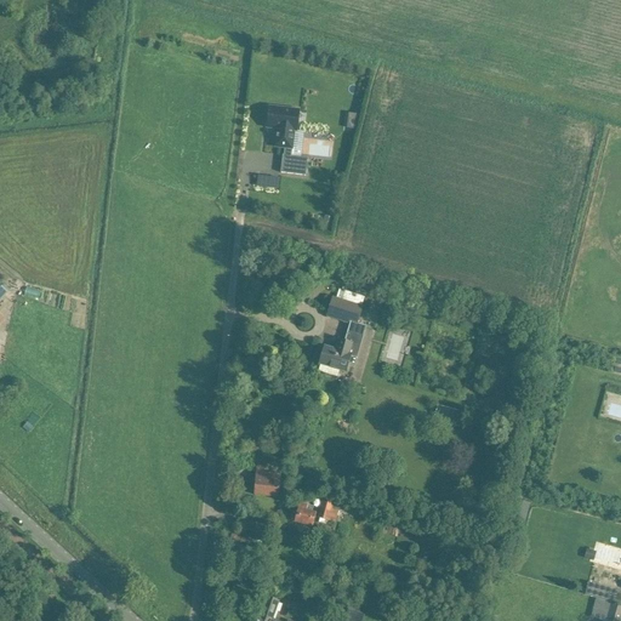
[(283,155),(280,172),(306,176),(307,158),(291,157),(294,131),(296,131),(300,110),(269,107),(267,127),(277,129),(274,147),(285,148),(284,155),(283,155)]
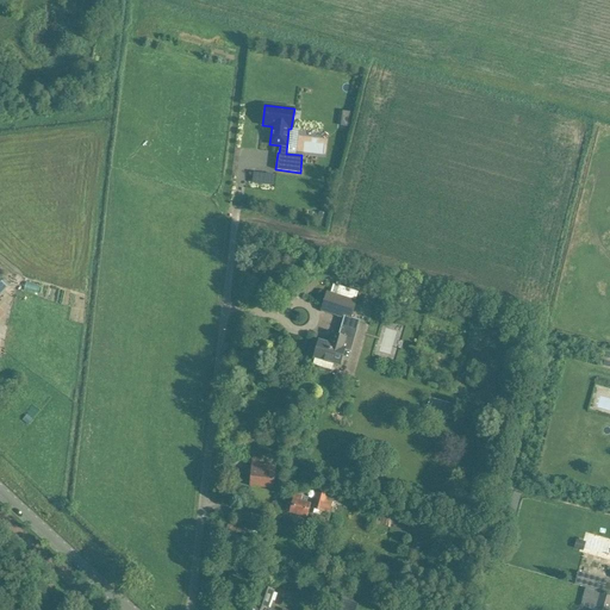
[(42,296),(44,287),(30,284),(27,292),(42,296)]
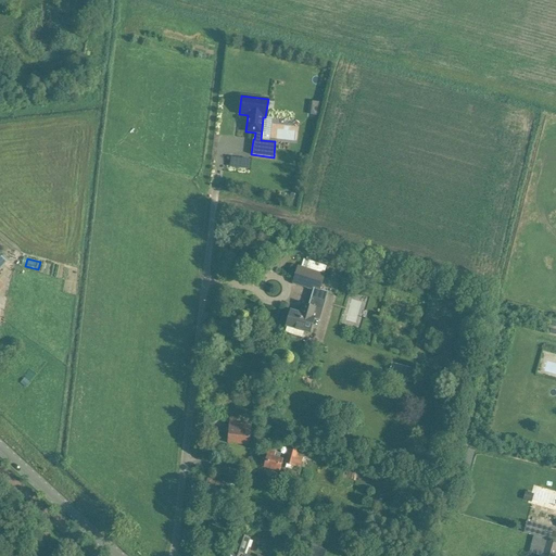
[(299,265),(293,281),(319,290),(325,274),(324,274),(326,266),(303,258),(301,266),(299,265)]
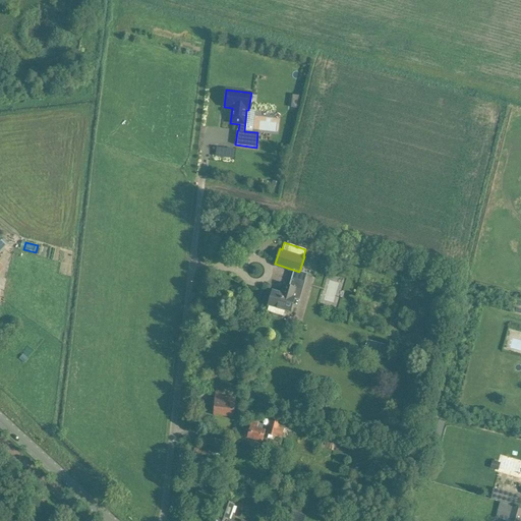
[(293,297),(292,297),(295,289),(297,289),(301,276),(293,273),(289,287),(285,285),(282,294),(273,291),(268,305),(269,305),(268,311),(283,315),(285,310),(289,311),(293,297)]
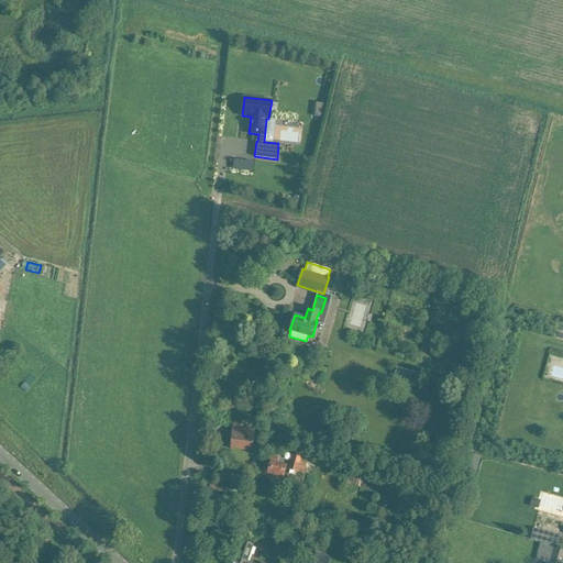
[(221,328),(218,342),(232,345),(234,338),(233,338),(234,331),(221,328)]
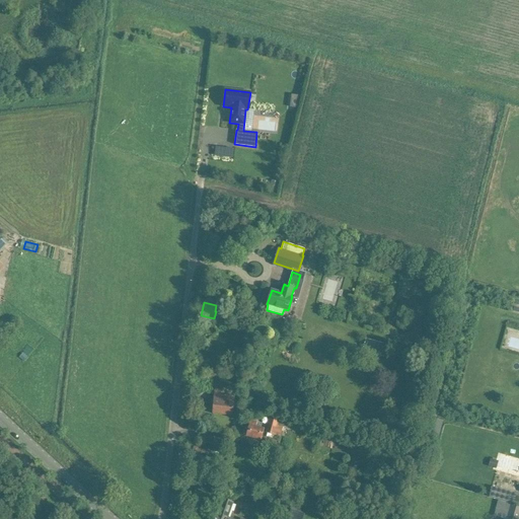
[(518,329),(509,328),(504,351),(515,354),(516,350),(518,350),(518,329)]
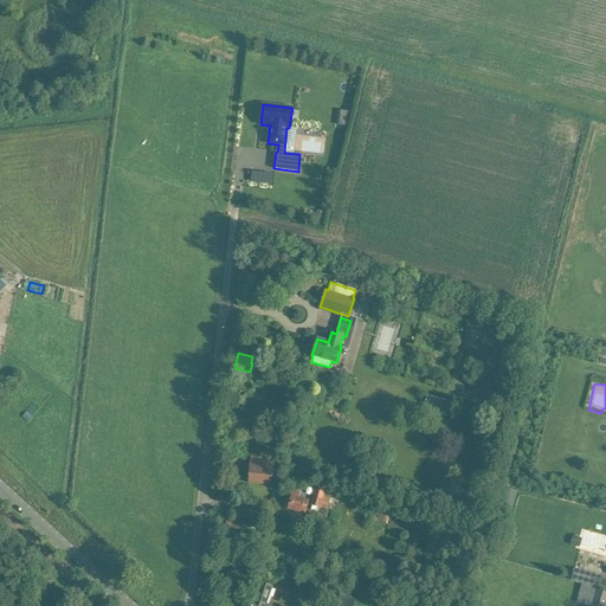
[(427,395),(424,410),(444,416),(447,401),(427,395)]
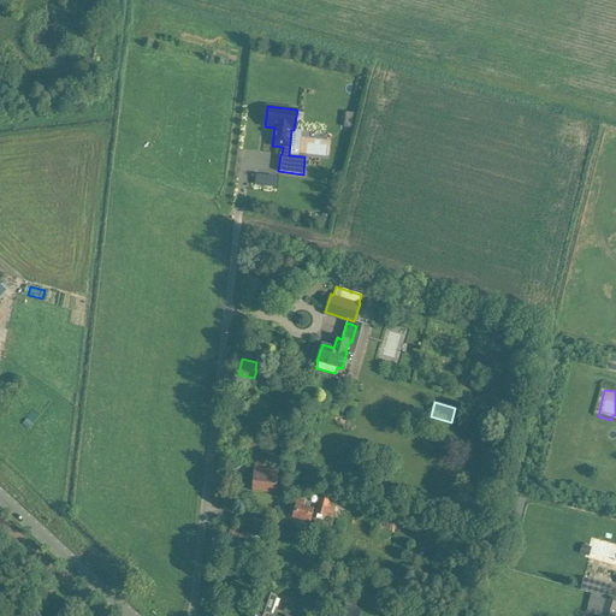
[(276,492),(278,472),(261,471),(262,463),(255,463),(253,490),(276,492)]
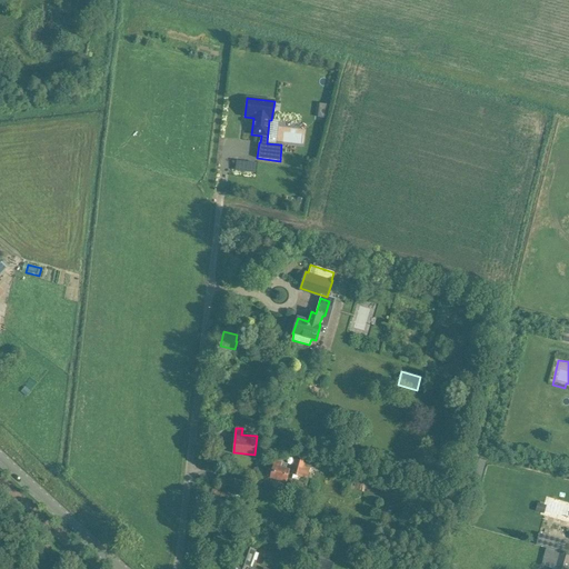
[(287,463),(281,462),(275,460),(269,478),(286,482),(289,470),(286,469),(287,463)]
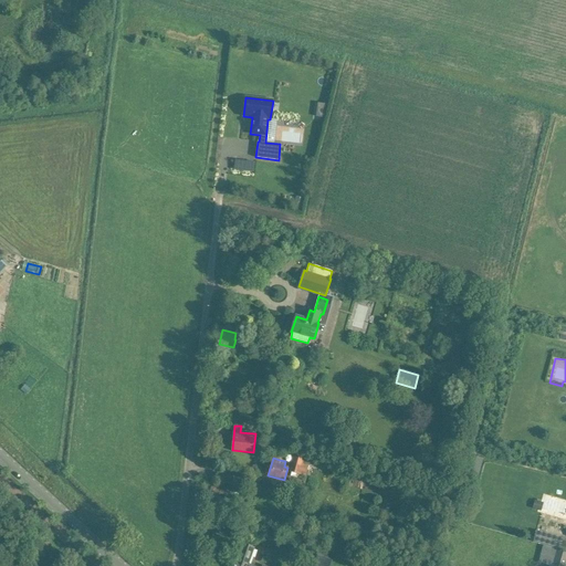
[(304,478),(308,462),(294,458),(290,473),(304,478)]
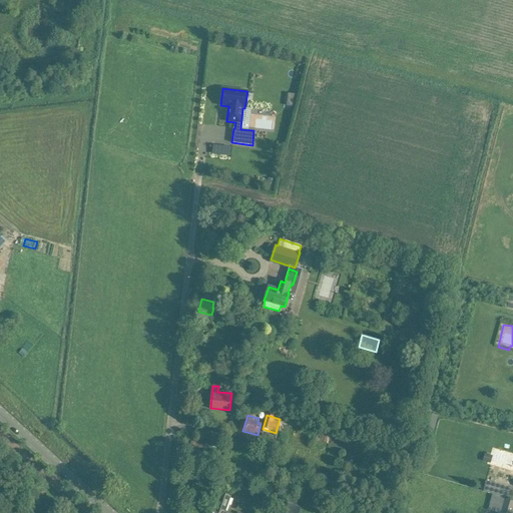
[(492,456),(485,454),(483,462),(490,464),(492,456)]
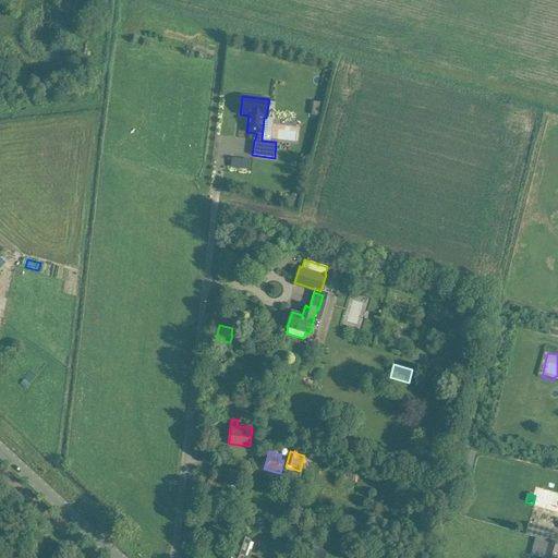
[(557,530),(530,523),(526,534),(557,543),(557,530)]
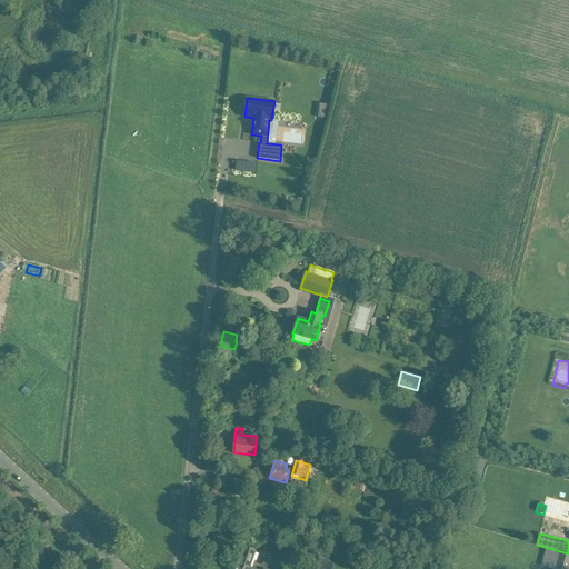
[(255,551),(245,547),(238,563),(236,568),(266,568),(265,568),(263,568),(253,568),(249,567),(255,551)]
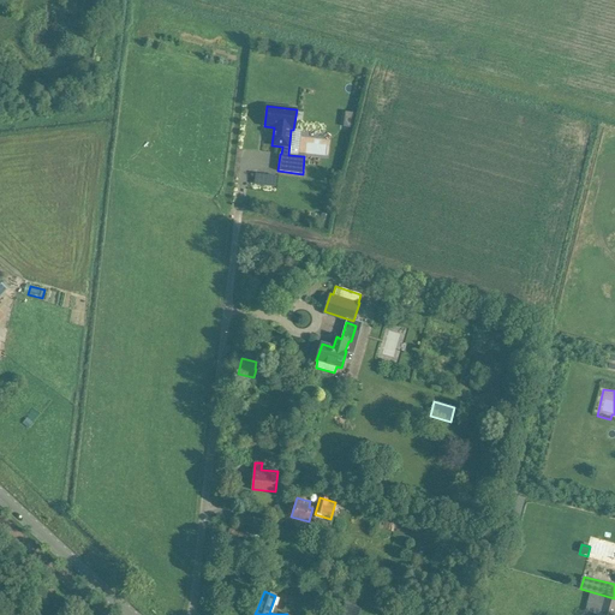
[(605,599),(598,597),(590,595),(585,611),(596,614),(613,614),(614,614),(614,601),(605,598),(605,599)]
